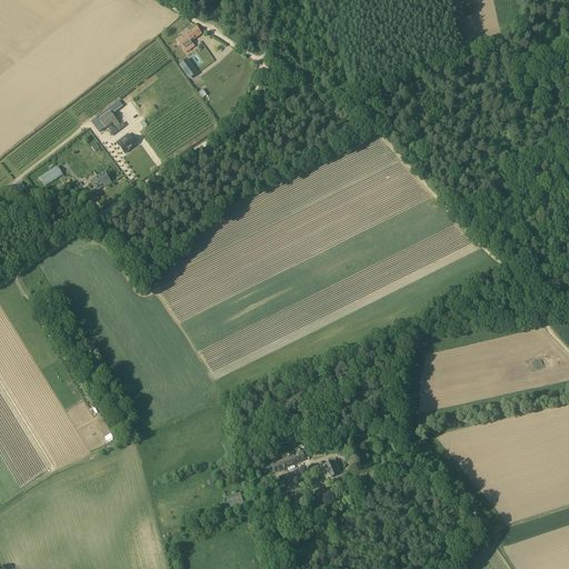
[(201,35),(197,28),(191,32),(191,31),(189,32),(190,33),(178,42),(185,51),(193,45),(191,41),(201,35)]
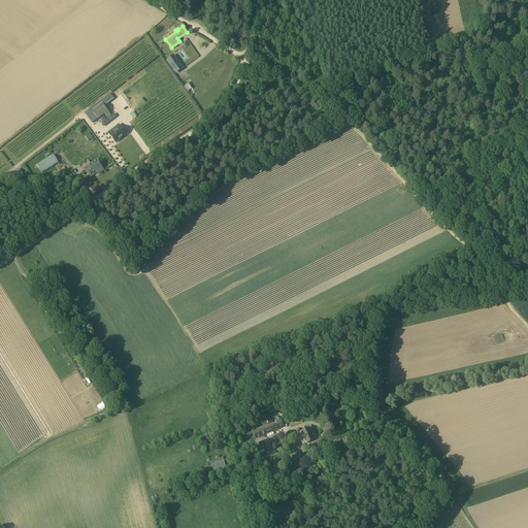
[(166,61),(176,74),(185,68),(174,55),(166,61)]
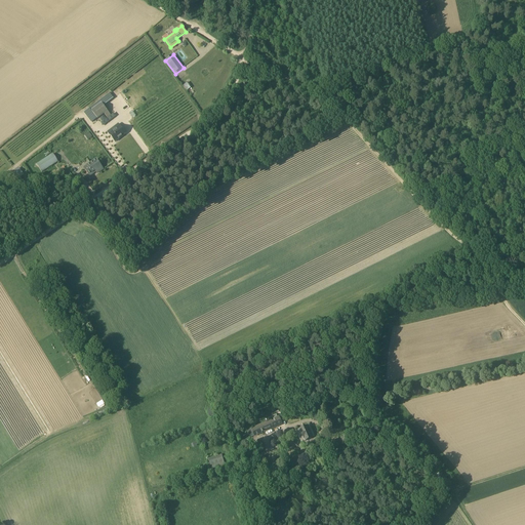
[(111,115),(103,104),(92,112),(94,115),(97,119),(104,114),(107,118),(111,115)]
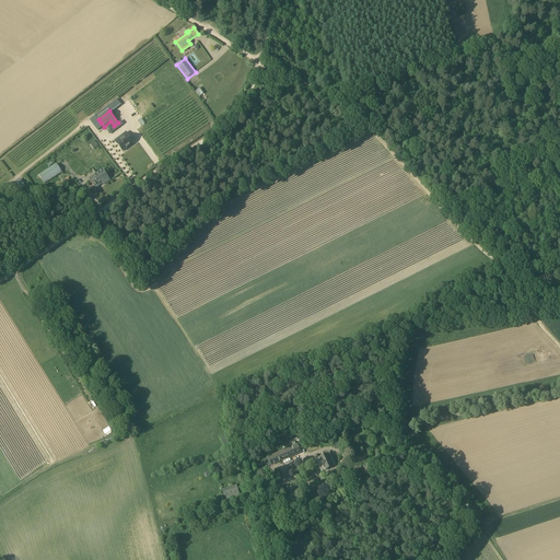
[(125,136),(119,140),(120,141),(117,143),(123,151),(135,142),(128,135),(126,137),(125,136)]
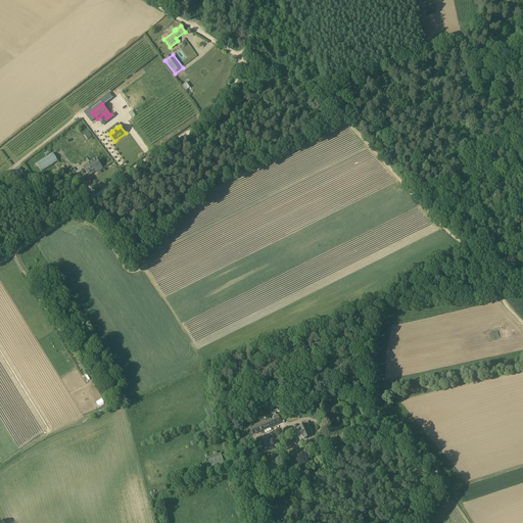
[(57,161),(52,153),(36,163),(41,172),(57,161)]
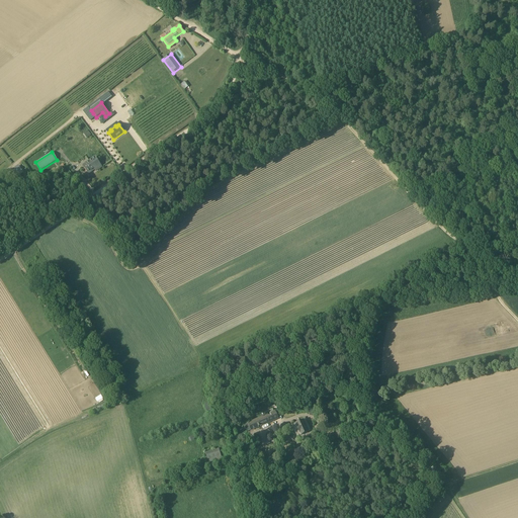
[(95,157),(86,164),(87,166),(84,168),(88,174),(92,171),(92,170),(94,168),(96,171),(102,167),(95,157)]
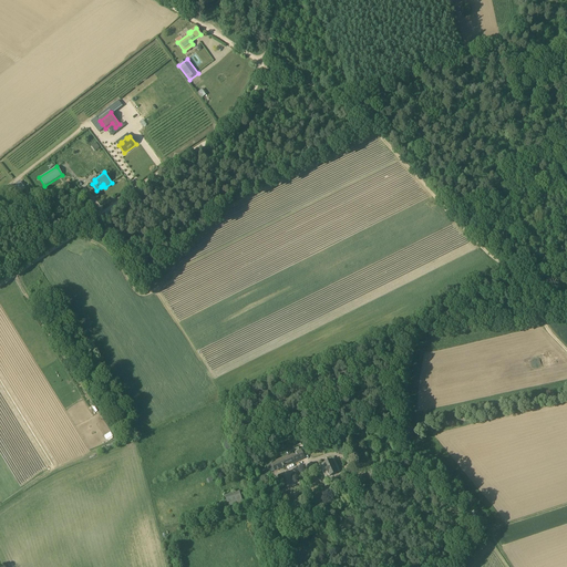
[(16,197),(26,188),(19,181),(9,191),(16,197)]
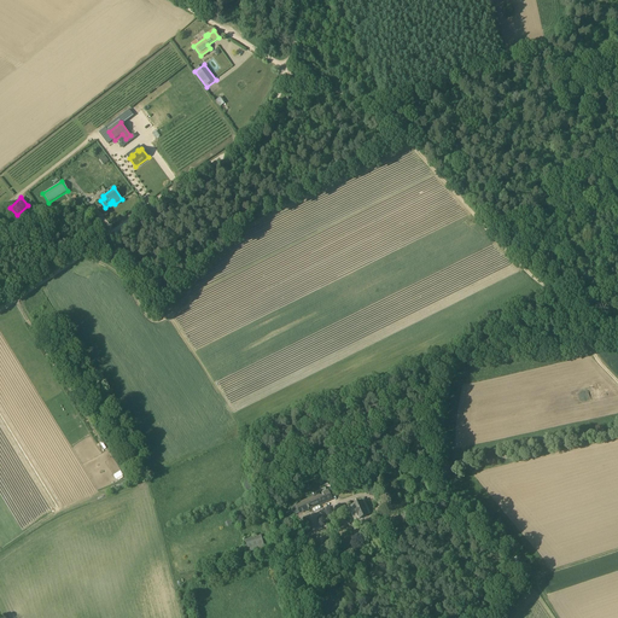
[(320,496),(309,501),(313,507),(331,499),(328,493),(322,495),(322,496),(320,496)]
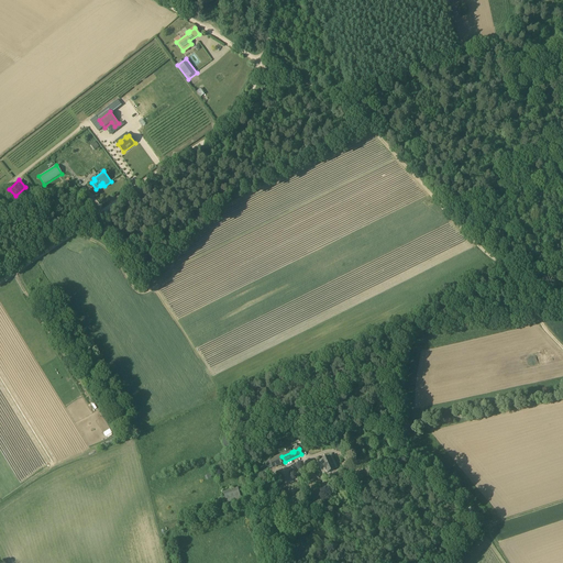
[(282,456),(269,461),(273,467),(285,462),(282,456)]
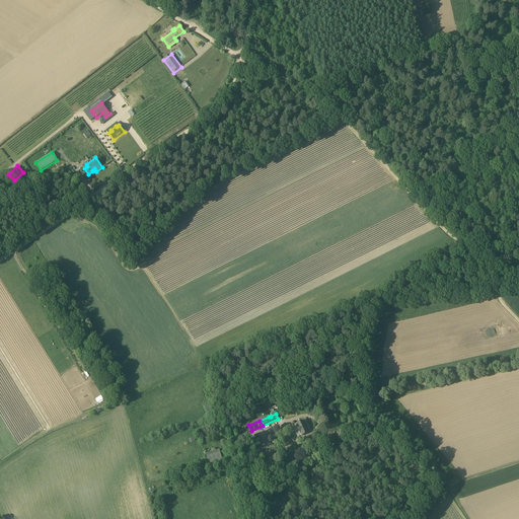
[(303,422),(296,425),(293,427),(298,438),(301,436),(309,433),(303,422)]
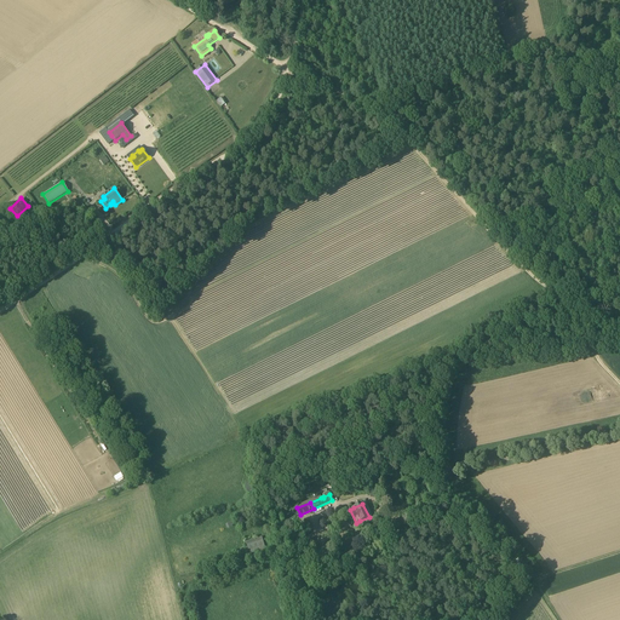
[(297,507),(290,511),(293,518),(300,515),(297,507)]
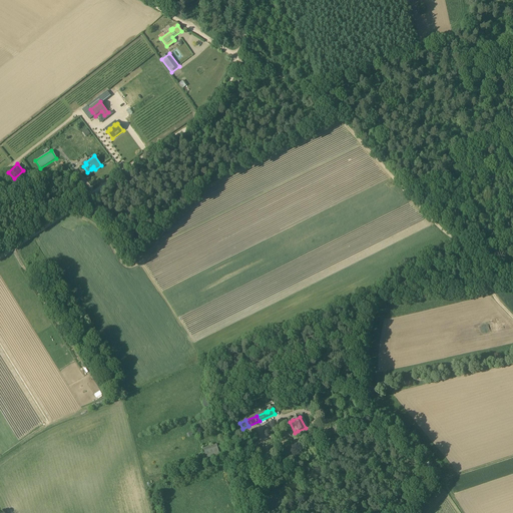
[(217,448),(204,452),(206,458),(219,455),(217,448)]
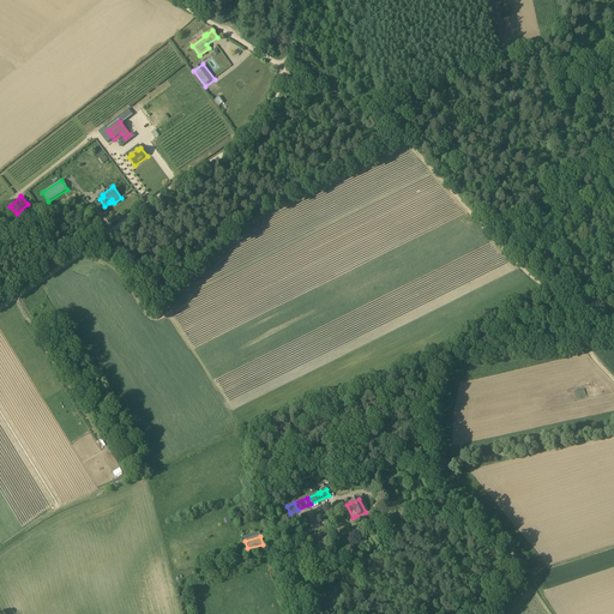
[(367,564),(362,566),(368,581),(373,578),(367,564)]
